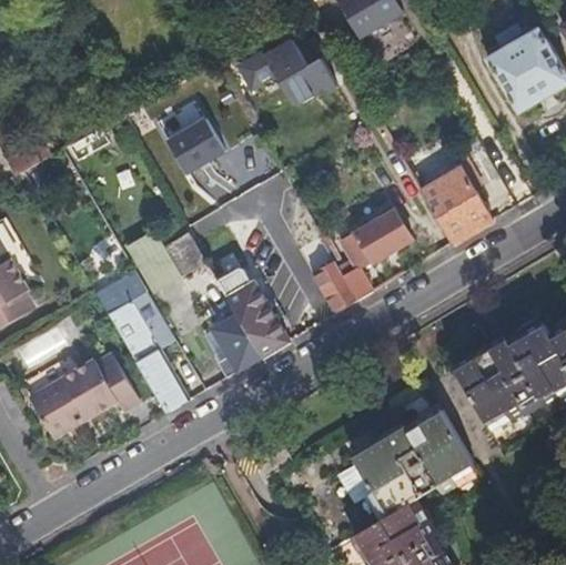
[(343,0),(340,2),(362,39),(405,12),(396,0),(343,0)]
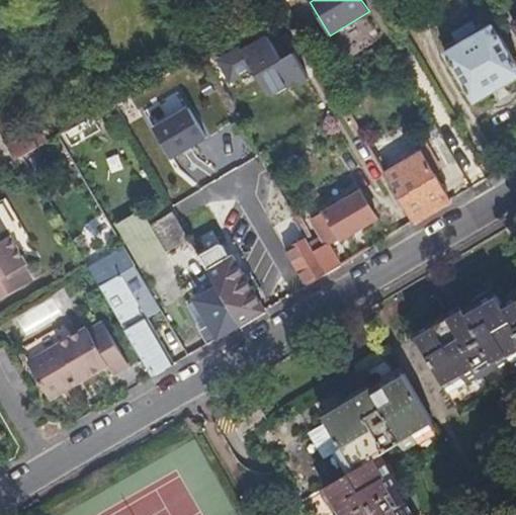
[(515,80),(515,67),(492,26),(479,34),(470,22),(451,33),(458,46),(445,54),(475,104),(515,80)]
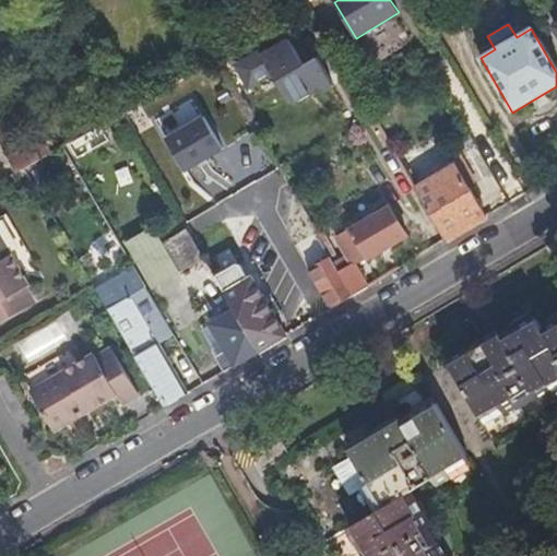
[(318,60),(305,67),(289,43),(263,58),(261,54),(238,67),(250,86),(272,74),(288,103),(297,104),(304,102),(310,96),(313,90),(315,89),(317,86),(324,92),(333,87),(318,60)]
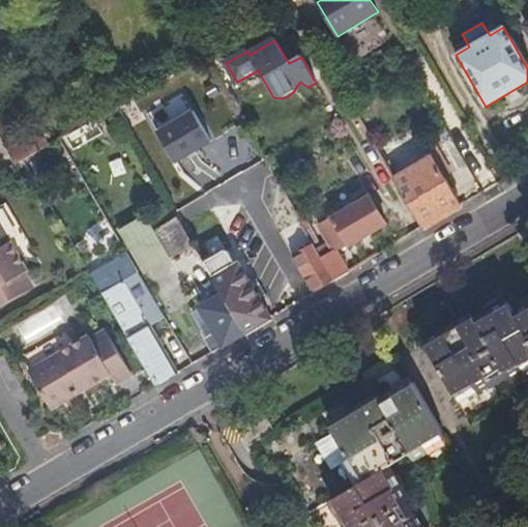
[(171,82),(169,78),(147,90),(149,95),(157,91),(157,92),(165,88),(165,86),(171,82)]
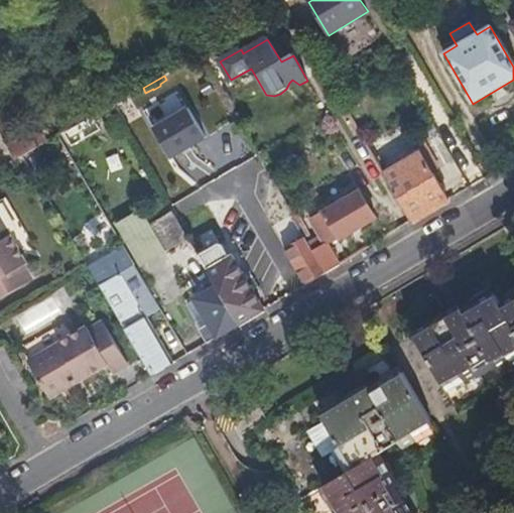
[(228,118),(207,131),(175,85),(140,108),(187,181),(245,144),(228,118)]
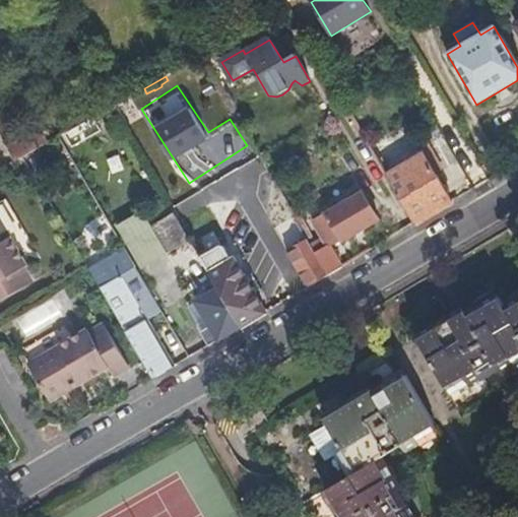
[(110,108),(67,131),(72,140),(115,117),(110,108)]
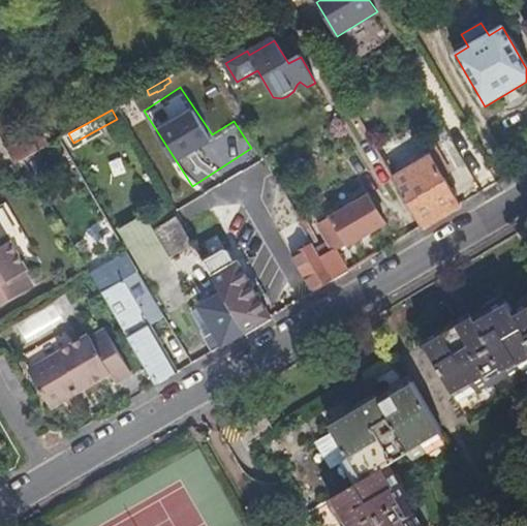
[(13,164),(21,160),(59,138),(68,133),(61,119),(5,150),(13,164)]
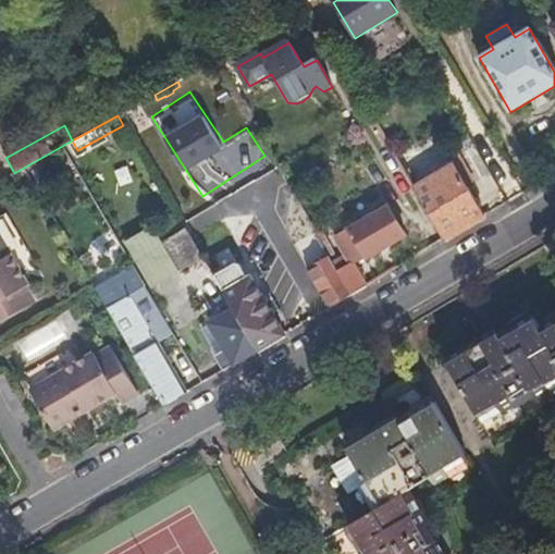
[(451,167),(414,188),(444,239),(482,218),(451,167)]
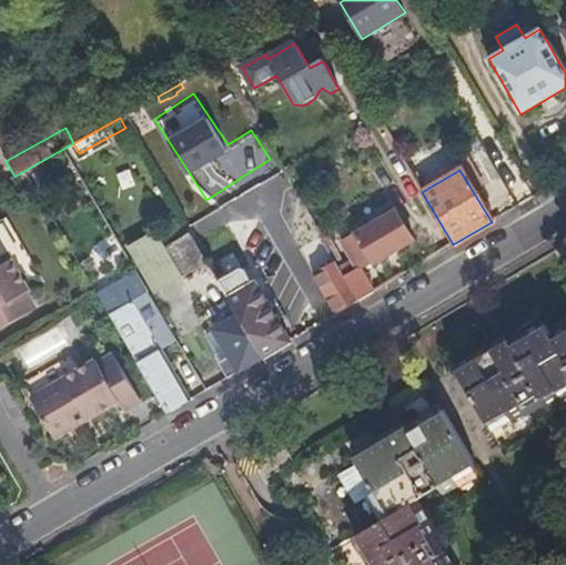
[(411,241),(394,211),(353,234),(351,232),(339,239),(350,259),(355,255),(362,266),(373,260),(374,262),(383,256),(387,262),(400,254),(397,250),(411,241)]
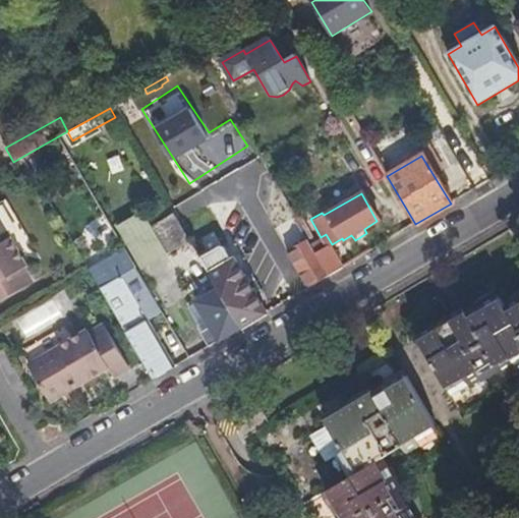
[(311,247),(287,207),(273,215),(292,247),(273,259),(295,295),(328,275),(311,247)]
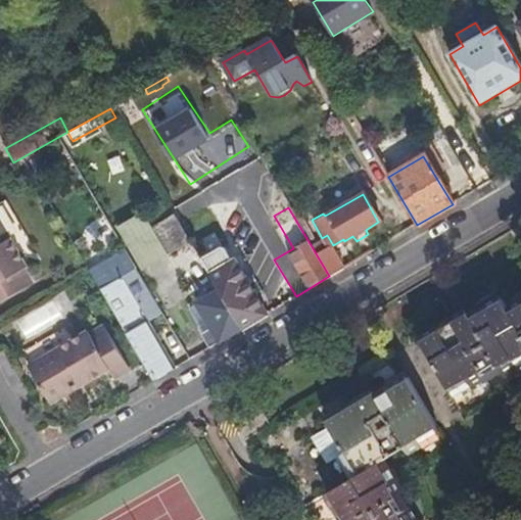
[(25,265),(0,224),(0,300),(32,281),(24,267),(25,265)]
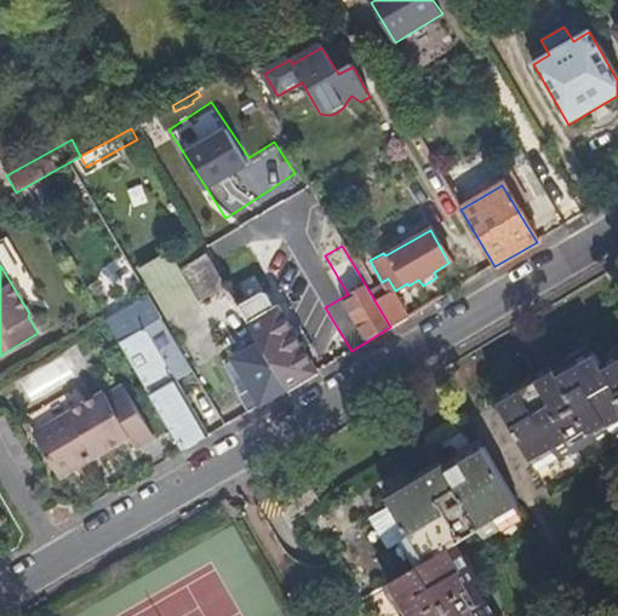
[(239,305),(224,282),(196,300),(213,326),(227,350),(256,333),(239,305)]
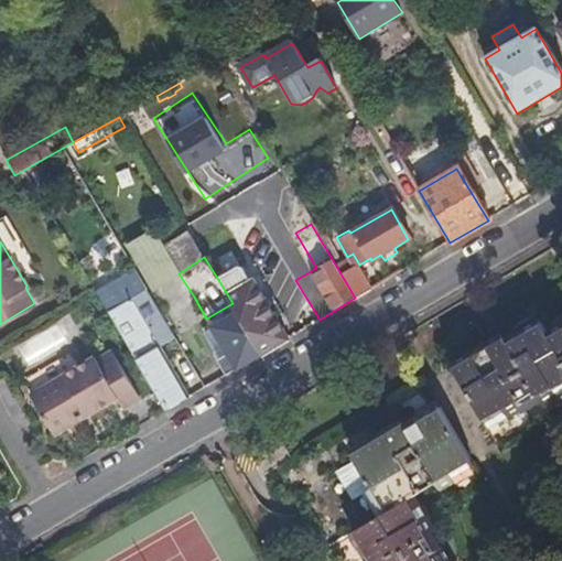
[(344,265),(337,268),(355,298),(368,290),(354,266),(347,270),(344,265)]
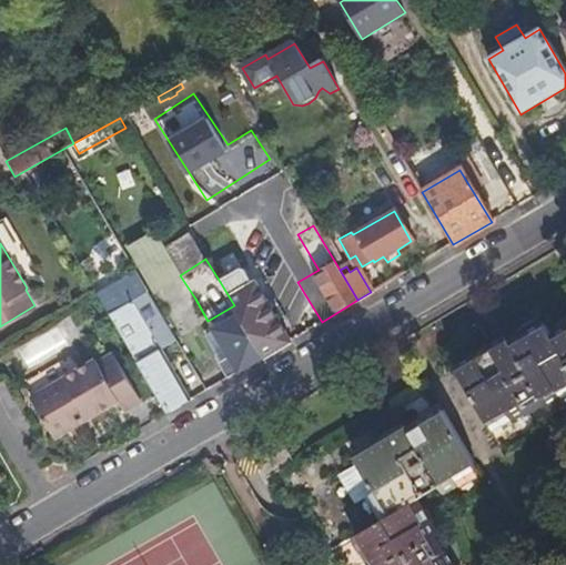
[(264,355),(290,340),(255,282),(253,283),(244,270),(238,268),(219,280),(234,305),(239,313),(264,355)]
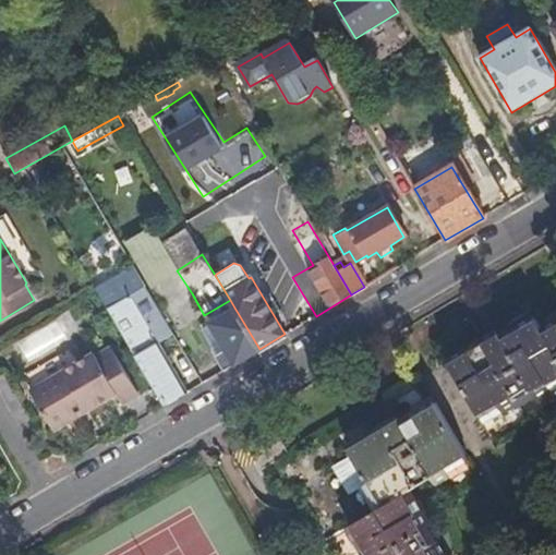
[(105,308),(164,406),(188,391),(157,342),(172,334),(144,286),(105,308)]
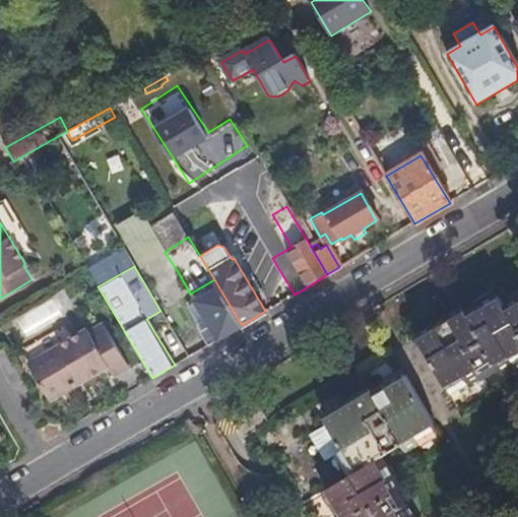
[(201,331),(209,344),(242,325),(218,286),(195,301),(210,325),(201,331)]
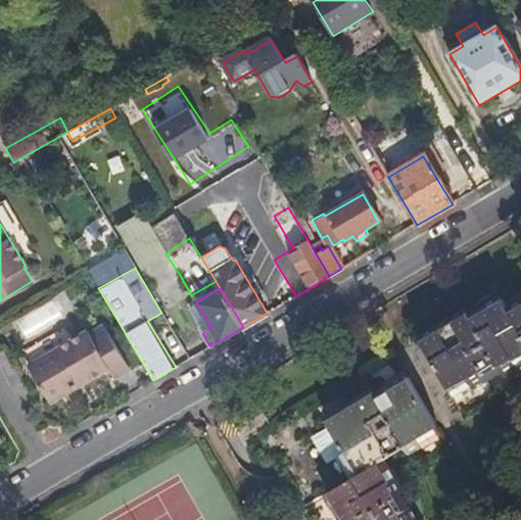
[(466,308),(419,335),(451,389),(520,347),(520,299),(508,308),(500,293),(469,313),(466,308)]
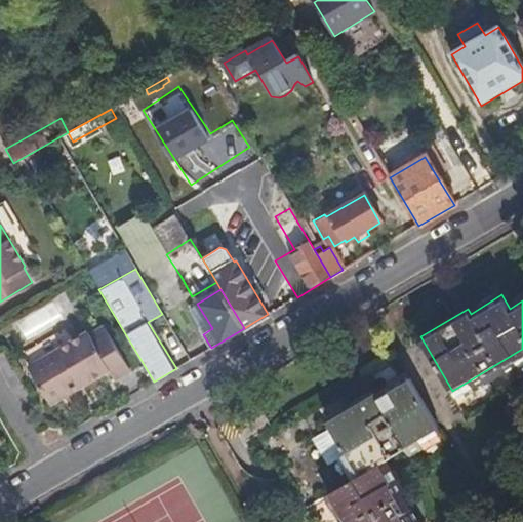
[(129,368),(102,325),(86,334),(84,330),(26,366),(48,403),(107,368),(113,378),(129,368)]
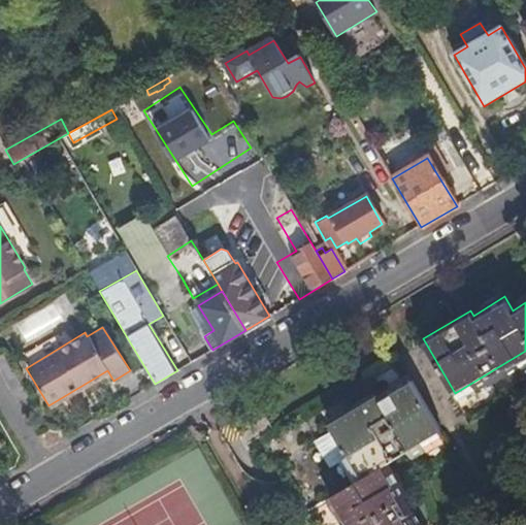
[(374,396),(328,423),(362,479),(331,496),(346,524),(415,524),(382,466),(439,432),(409,381),(377,399),(374,396)]
